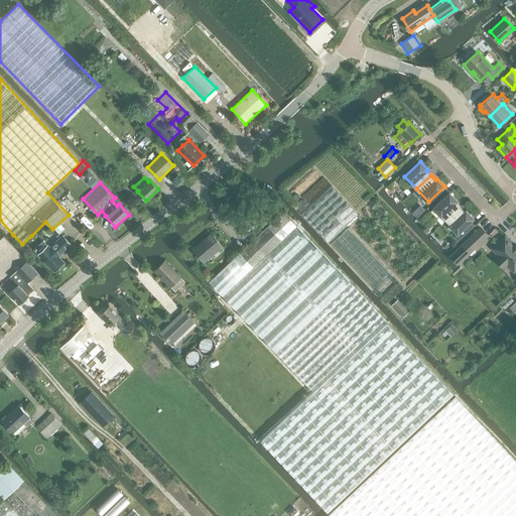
[(332,185),(302,214),(330,242),(359,214),(332,185)]
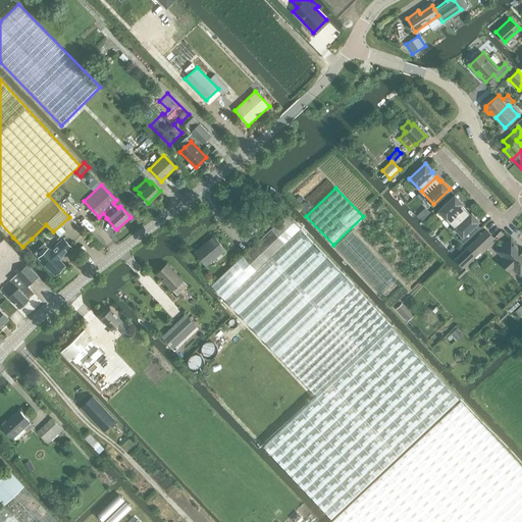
[(451,223),(466,209),(462,204),(463,203),(455,195),(438,210),(451,223)]
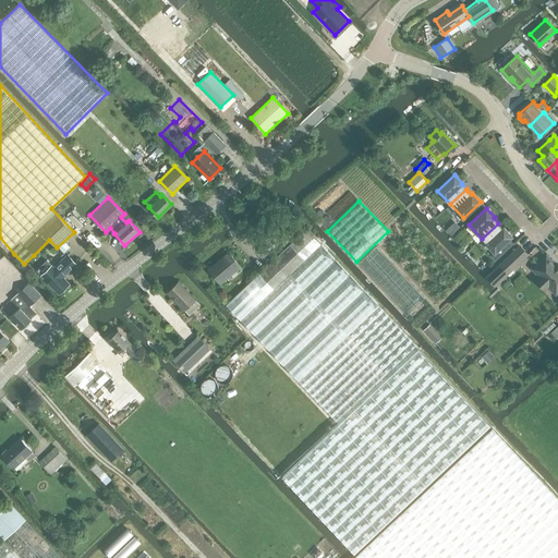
[(502,228),(499,225),(498,223),(482,239),(495,252),(512,235),(504,227),(502,228)]
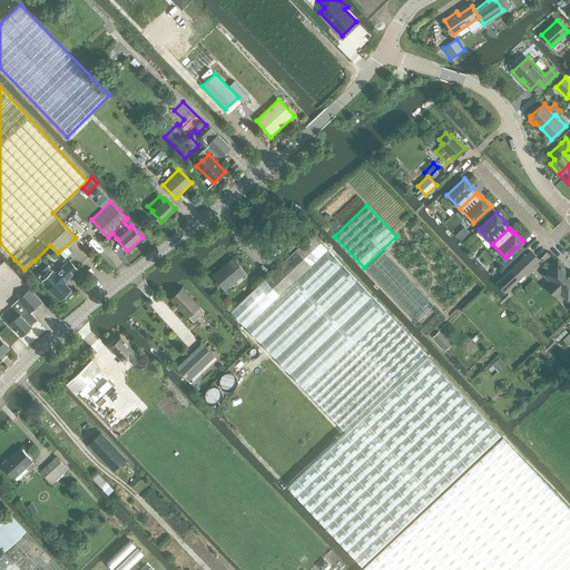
[(465,236),(460,231),(455,234),(461,239),(465,236)]
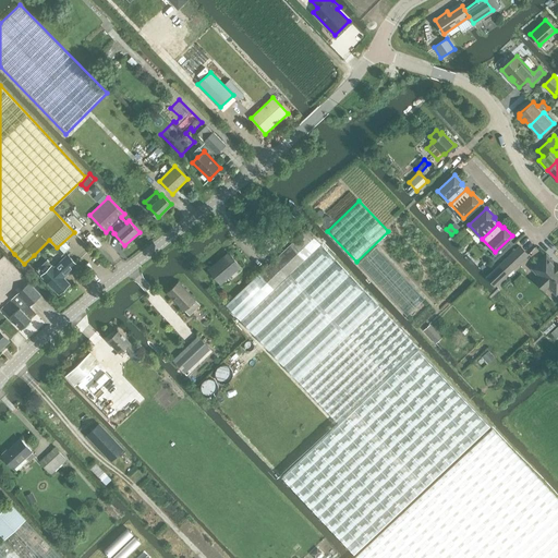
[(259,273),(226,304),(338,424),(282,476),(354,553),(490,425),(416,347),(417,346),(320,244),(305,229),(290,244),(259,273)]
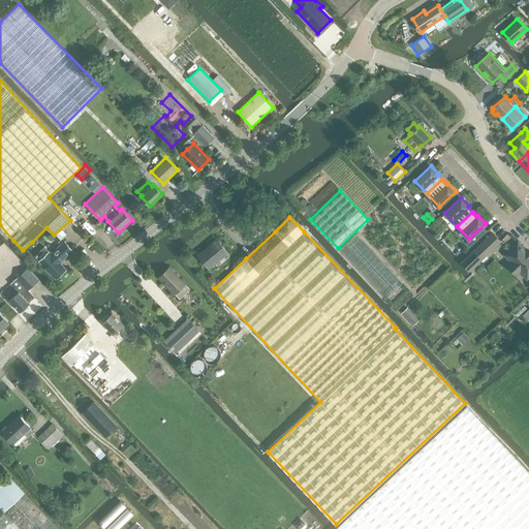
[(460,262),(469,272),(501,241),(493,231),(460,262)]
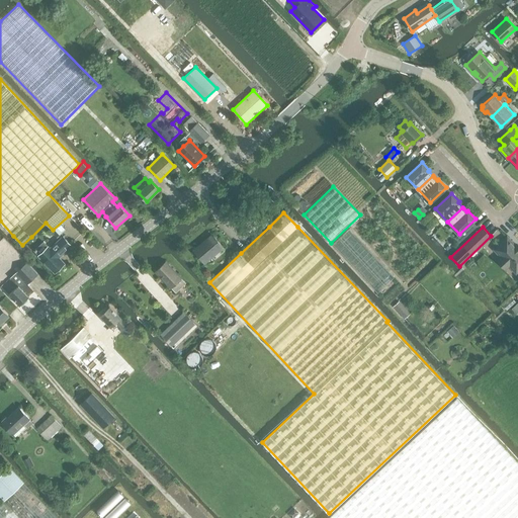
[(348,229),(332,244),(378,292),(395,277),(348,229)]
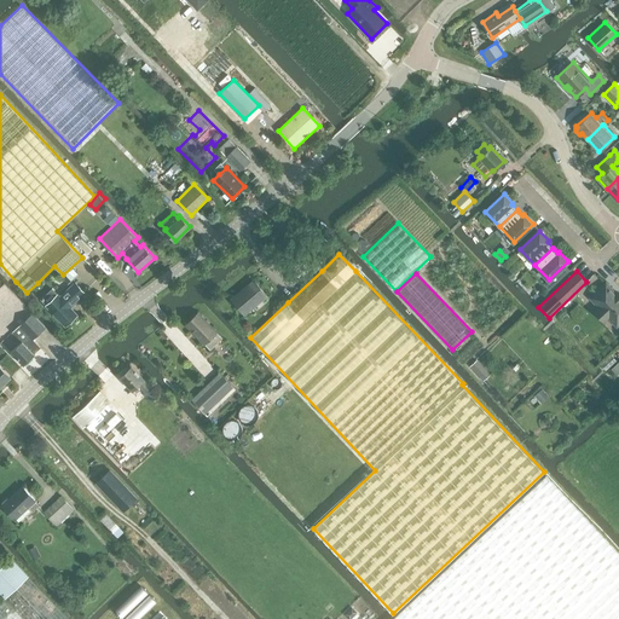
[(595,290),(605,282),(597,273),(586,283),(595,290)]
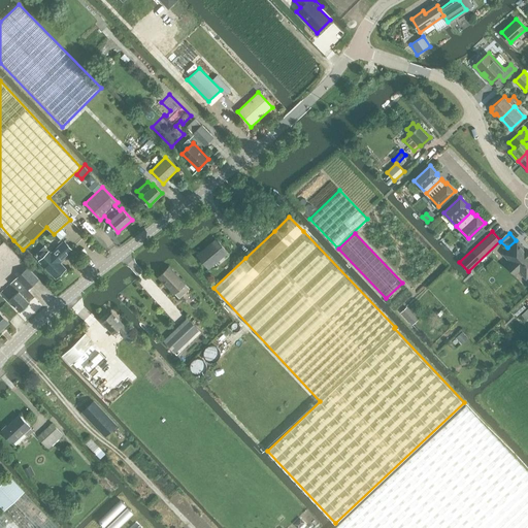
[(228,253),(216,239),(209,244),(210,245),(205,251),(204,250),(198,256),(204,262),(203,262),(208,268),(228,253)]
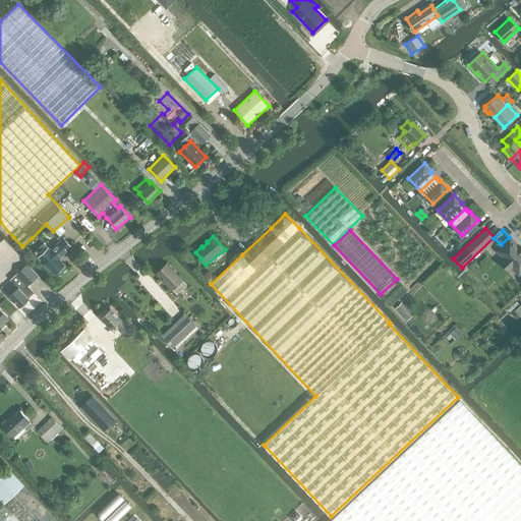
[(72,247),(64,238),(51,248),(49,247),(44,242),(35,250),(40,255),(39,256),(55,274),(65,265),(59,258),(72,247)]
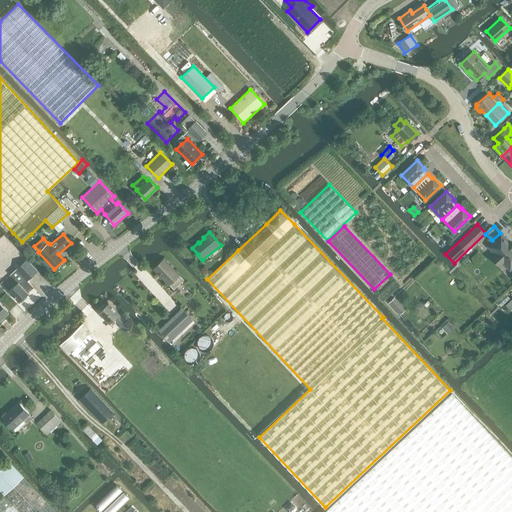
[(511,244),(511,245),(503,236),(491,248),(498,256),(494,260),(500,267),(504,262),(511,271),(511,270),(511,244)]
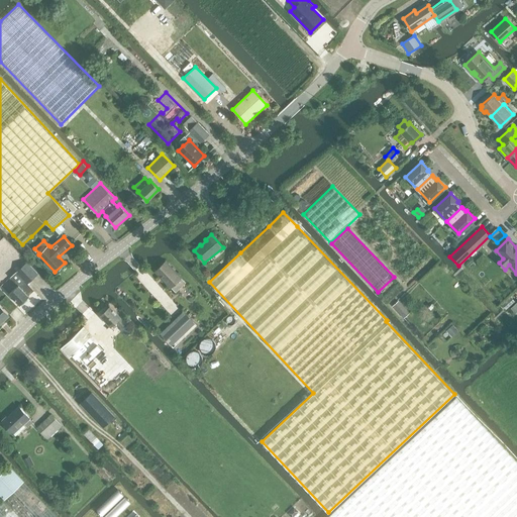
[(176,292),(185,282),(181,278),(182,278),(166,262),(156,271),(171,288),(176,292)]
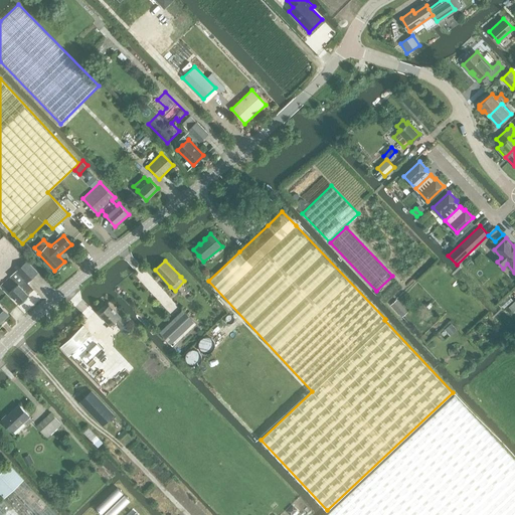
[(11,281),(7,285),(12,290),(9,293),(20,304),(29,295),(26,293),(31,288),(39,281),(35,276),(34,276),(25,267),(22,270),(20,272),(17,274),(14,277),(13,279),(11,281)]
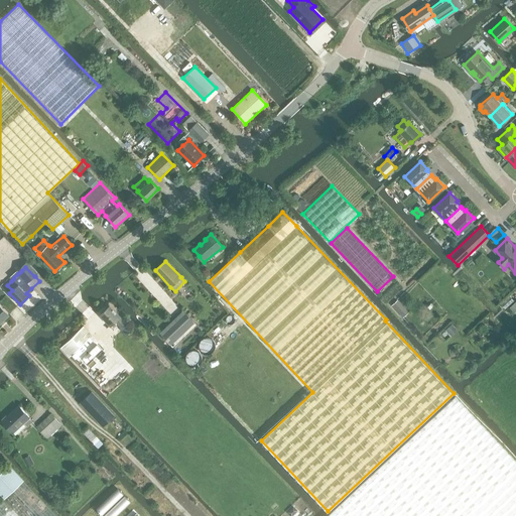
[(403,315),(409,310),(399,298),(392,303),(403,315)]
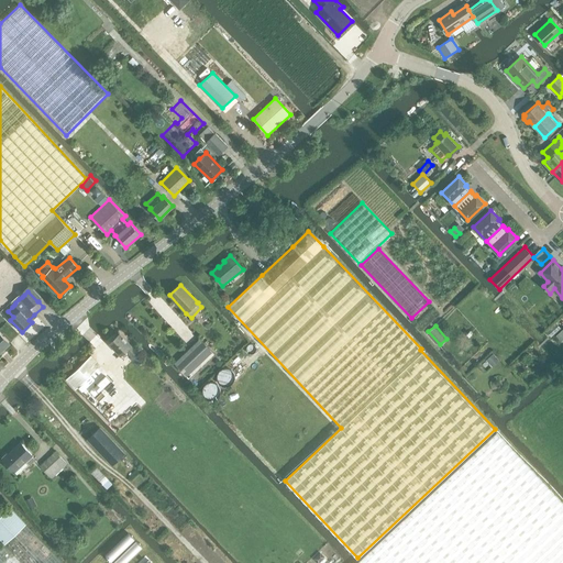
[(0,351),(8,343),(10,342),(0,331),(0,351)]
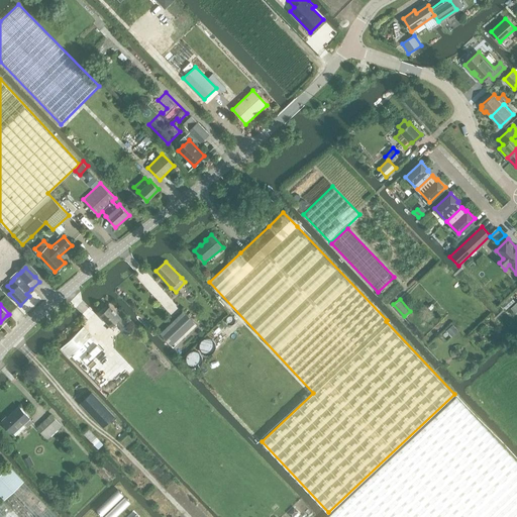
[(125,322),(119,315),(109,306),(100,315),(111,326),(116,322),(121,326),(125,322)]
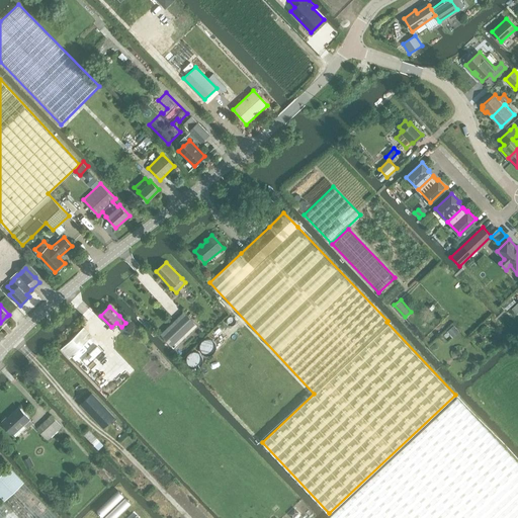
[(174,349),(198,326),(184,311),(160,333),(174,349)]
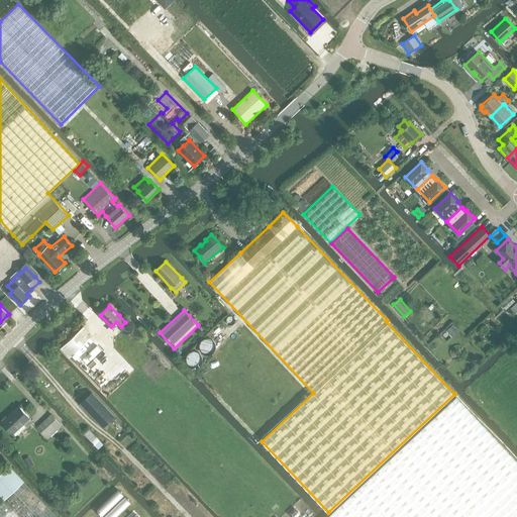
[(83,326),(61,348),(69,356),(71,355),(73,358),(79,352),(77,351),(90,338),(89,337),(86,334),(89,331),(83,326)]
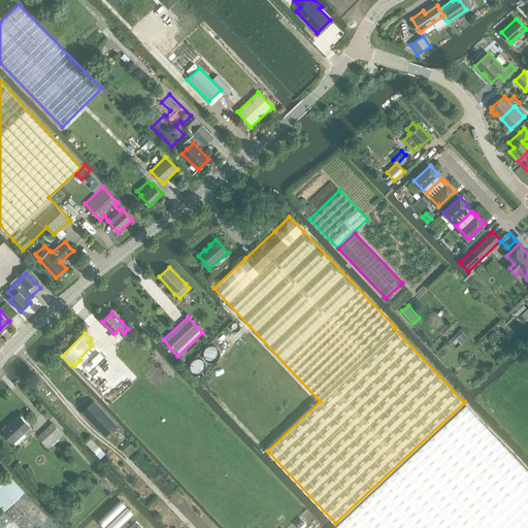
[(105,435),(117,425),(94,400),(83,411),(105,435)]
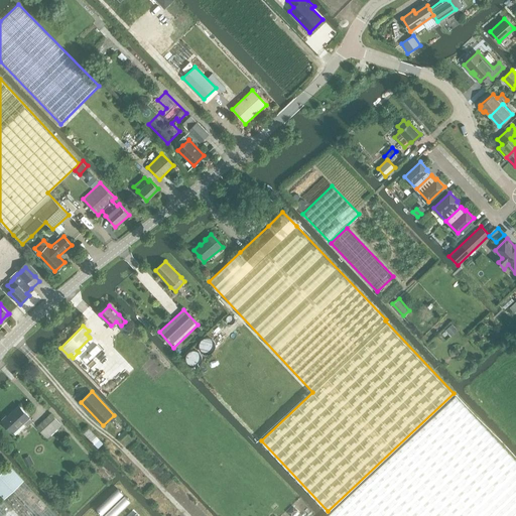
[(515,515),(515,464),(455,397),(325,515),(515,515)]
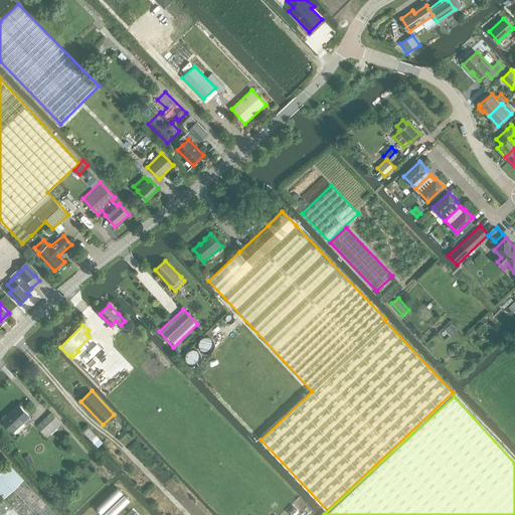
[(27,424),(32,420),(29,417),(30,416),(18,404),(1,420),(12,433),(24,421),(27,424)]
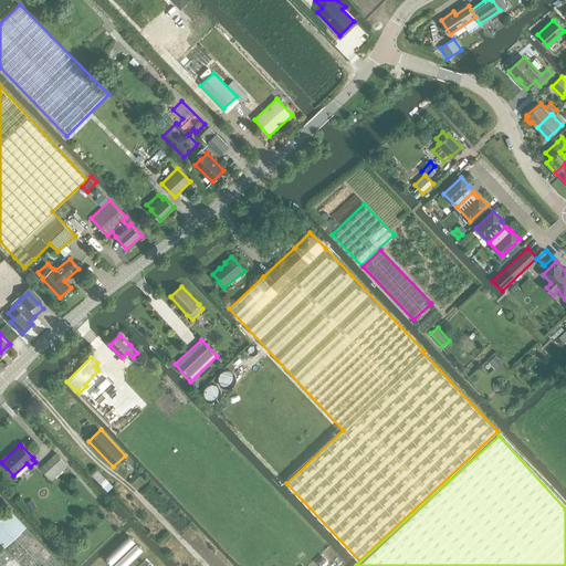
[(41,468),(52,480),(67,467),(55,453),(41,468)]
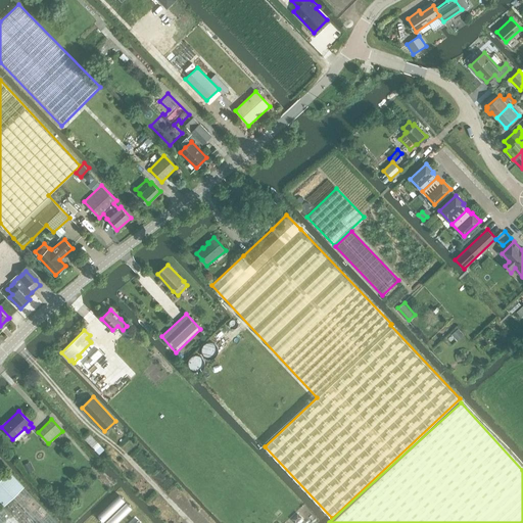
[(100,453),(105,447),(91,432),(86,437),(100,453)]
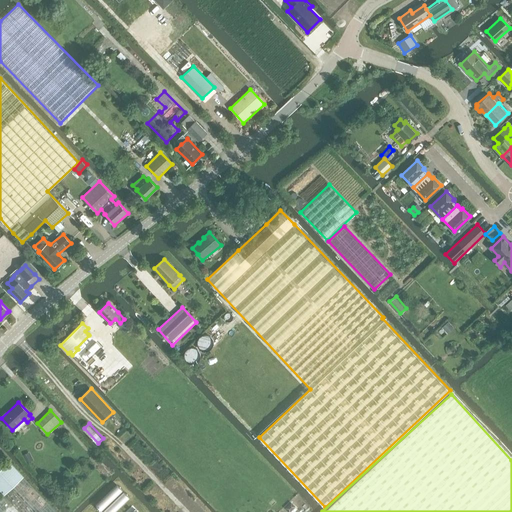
[(26,463),(33,460),(29,452),(22,455),(26,463)]
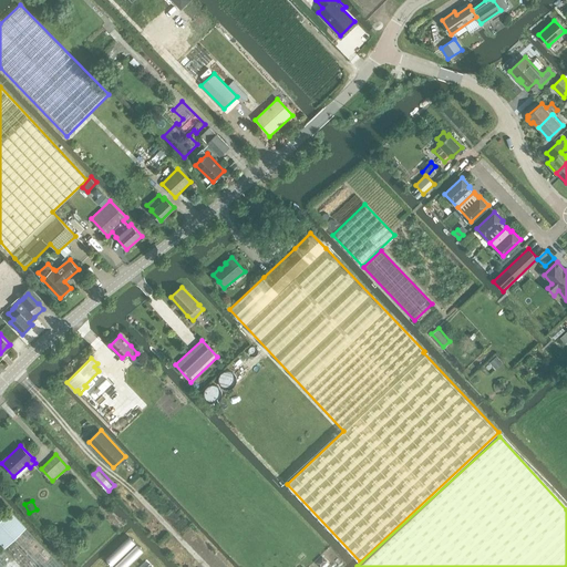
[(0,566),(63,566),(9,509),(0,518),(0,543),(4,547),(0,552),(0,566)]
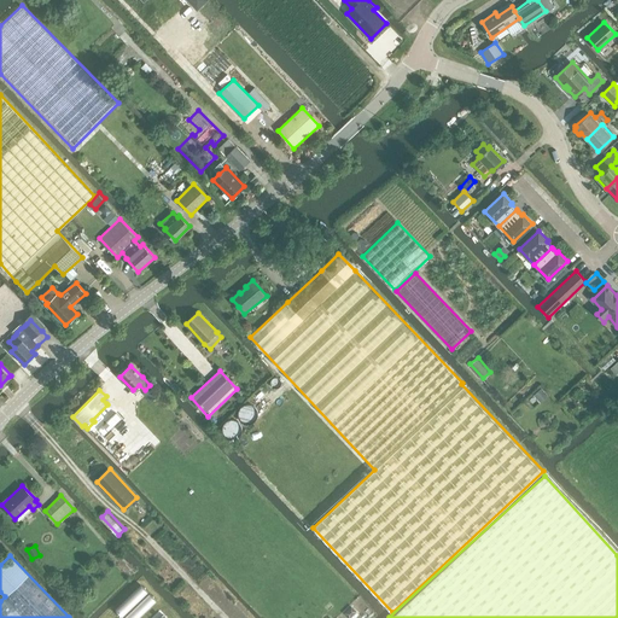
[(144,583),(117,607),(127,617),(138,617),(158,599),(144,583)]
